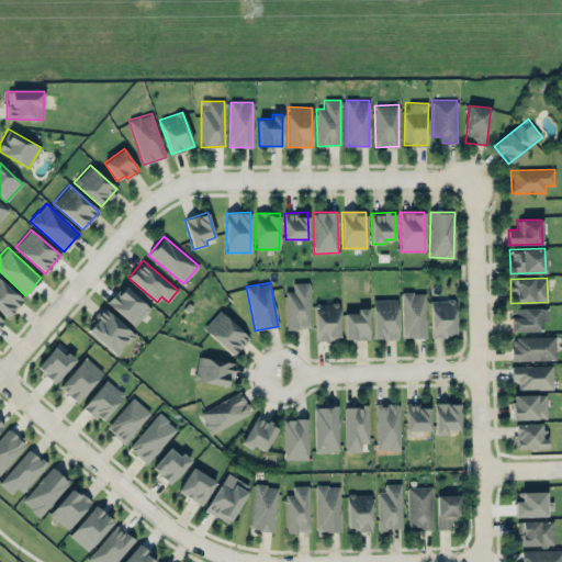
[(310,328),(308,282),(293,283),(293,291),(285,291),(287,329),(310,328)]
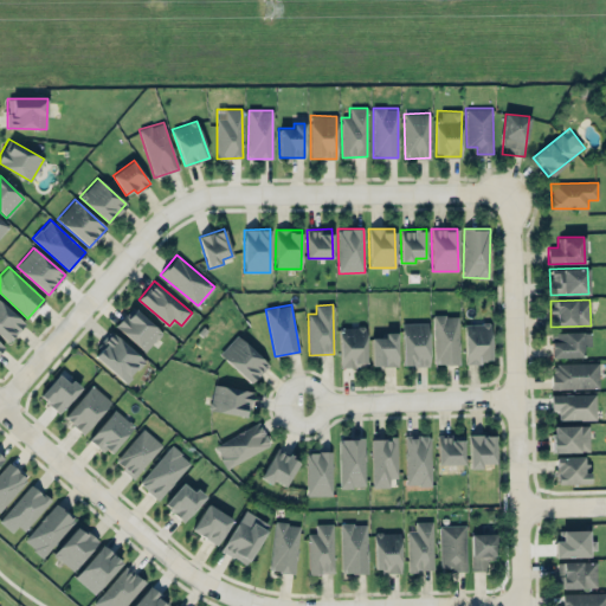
[(146,352),(162,331),(130,307),(115,327),(146,352)]
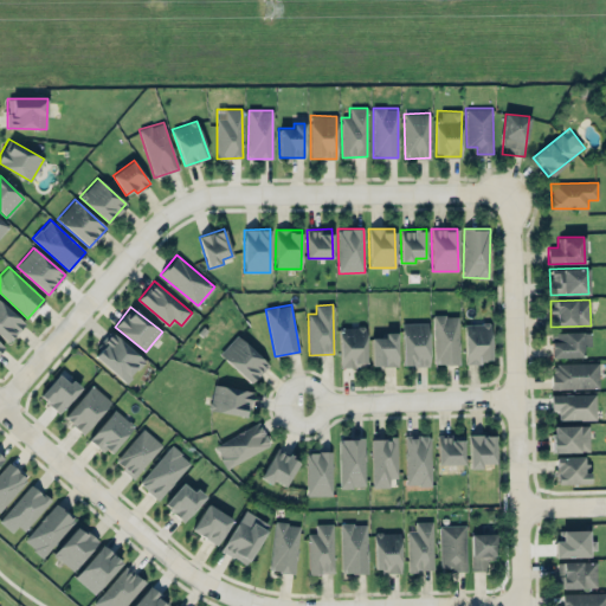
[(459,363),(458,315),(433,316),(434,365),(459,363)]
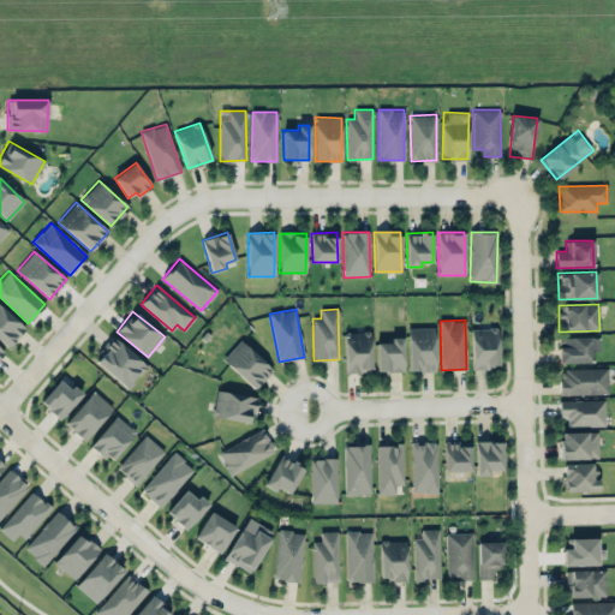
[(434,328),(407,328),(408,371),(435,370),(434,328)]
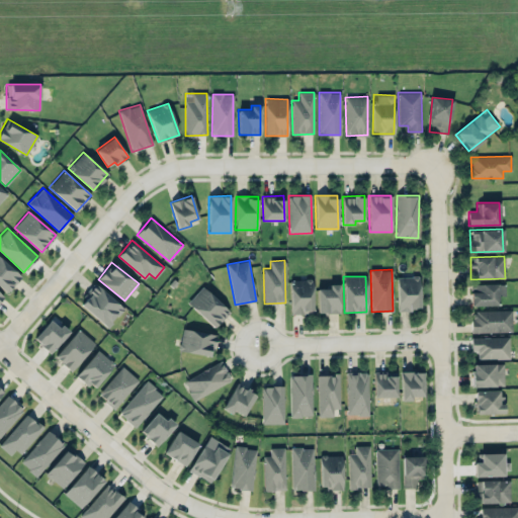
[(398,311),(420,310),(419,276),(397,277),(398,311)]
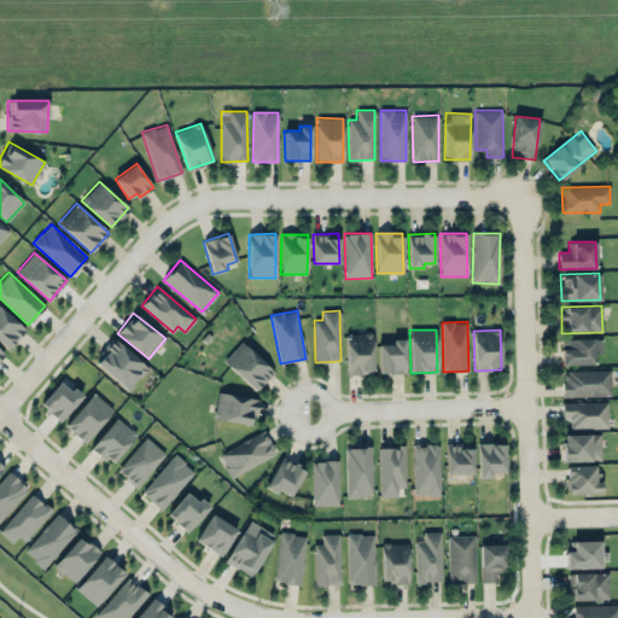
[(373,373),(373,333),(347,333),(347,373),(373,373)]
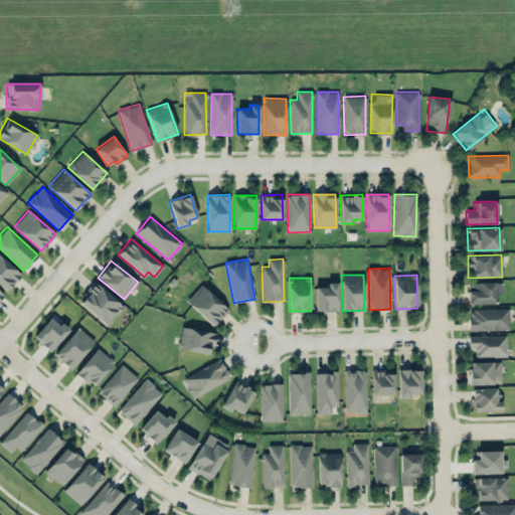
[(338,311),(337,282),(328,283),(328,287),(315,287),(316,311),(338,311)]
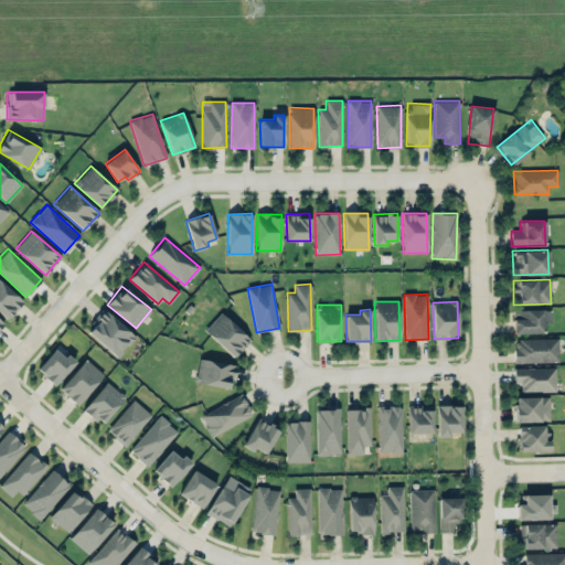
[(550,309),(513,310),(513,334),(542,333),(542,322),(551,322),(550,309)]
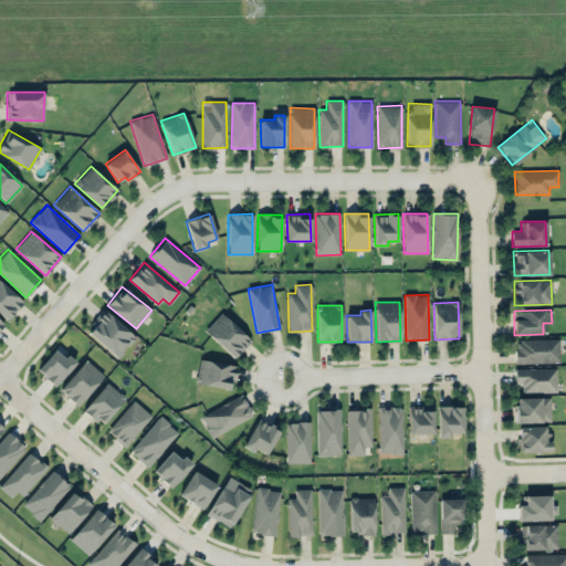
[(135,336),(104,311),(86,332),(117,357),(135,336)]
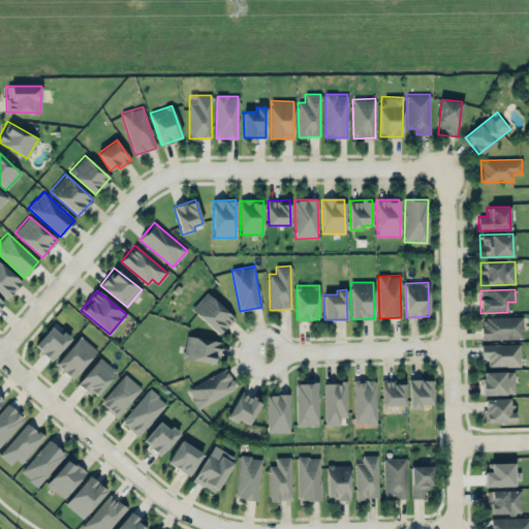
[(191,309),(219,335),(235,318),(207,292),(191,309)]
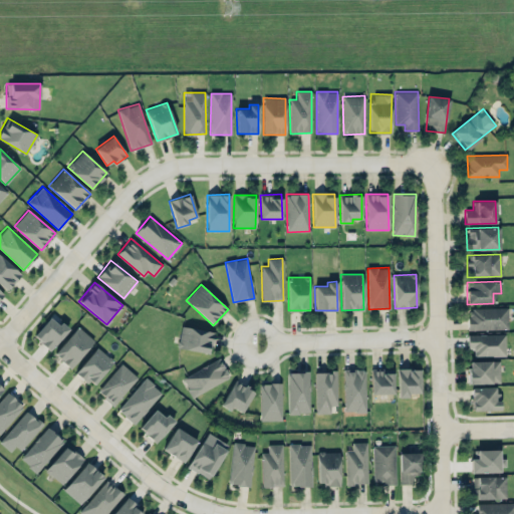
[(507,307),(468,308),(468,330),(507,329),(507,307)]
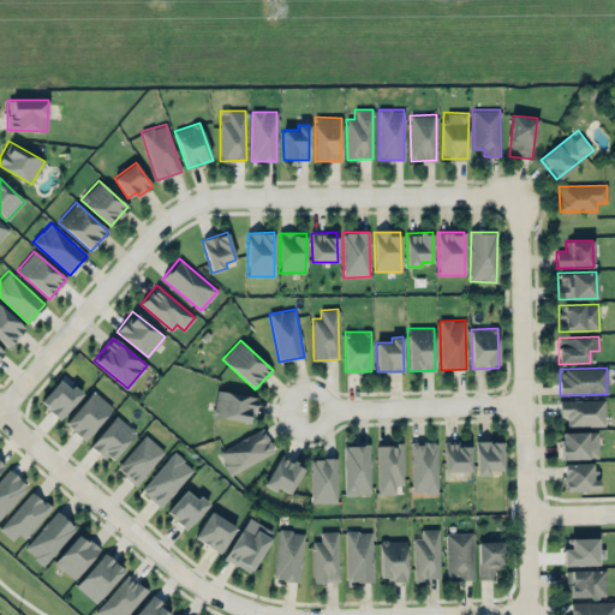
[(40,402),(60,419),(81,394),(60,377),(40,402)]
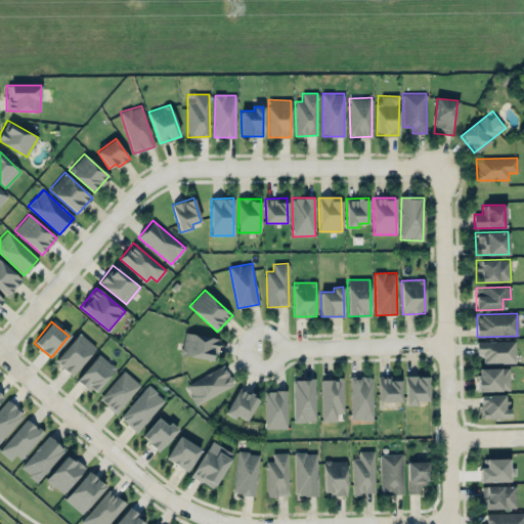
[(71,375),(96,348),(80,333),(54,359),(71,375)]
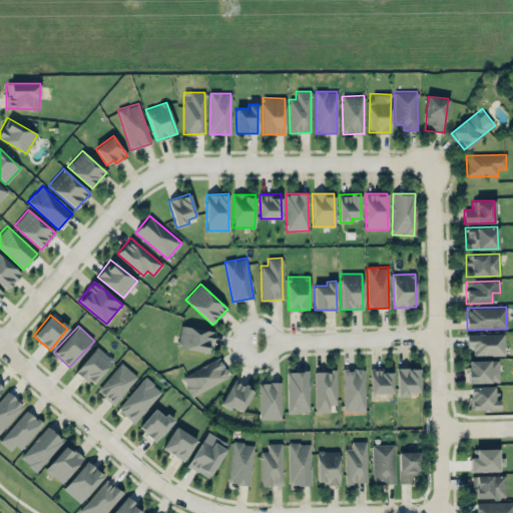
[(210,352),(213,330),(179,326),(177,348),(210,352)]
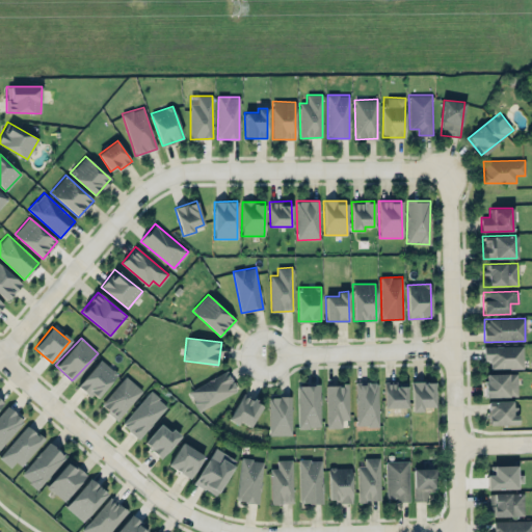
[(523,345),(483,346),(484,361),(489,361),(490,369),(523,368),(523,345)]
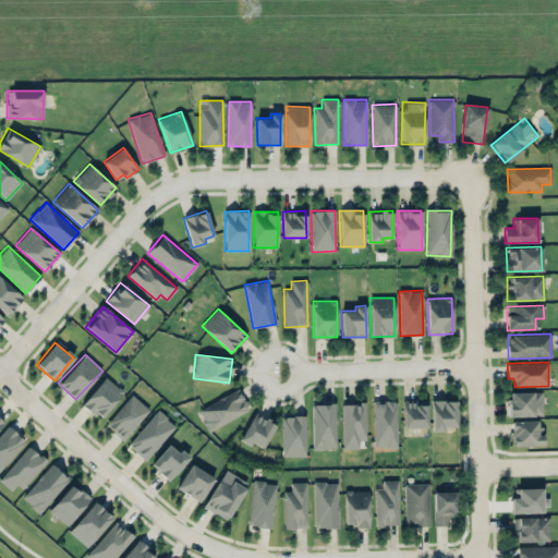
[(101,419),(123,391),(104,376),(82,404),(101,419)]
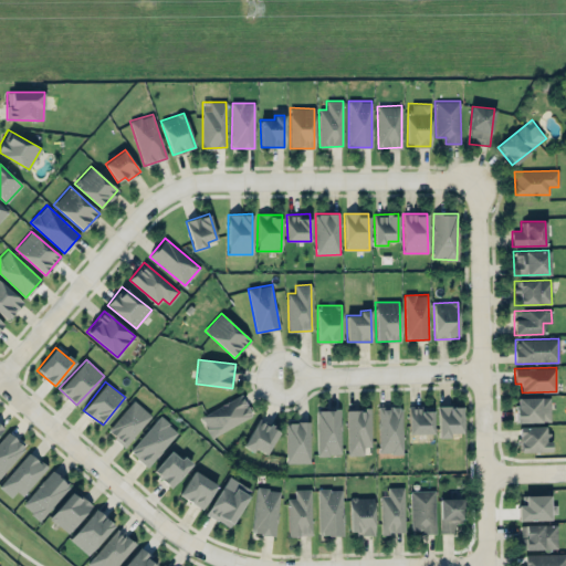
[(200,417),(211,438),(252,416),(241,394),(200,417)]
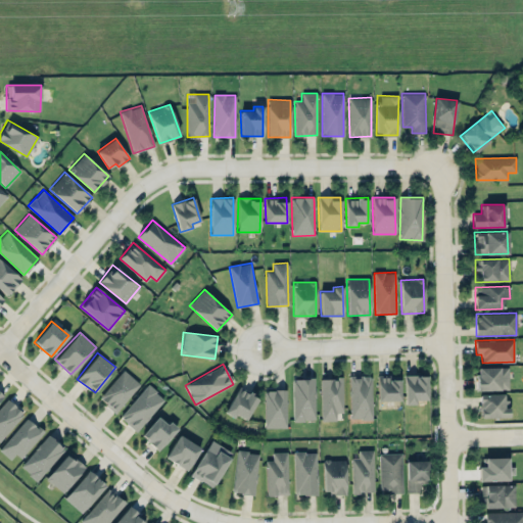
[(477,390),(509,390),(508,367),(477,368),(477,390)]
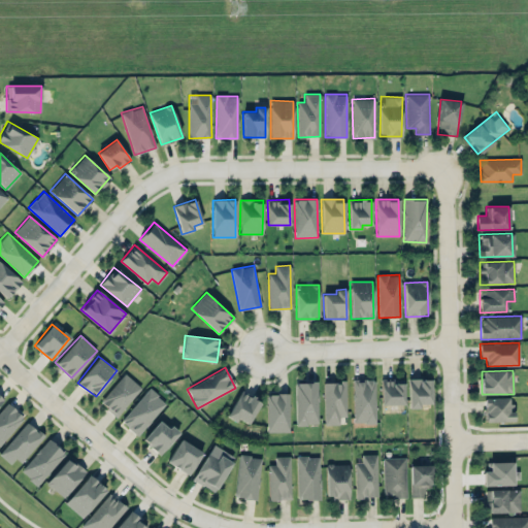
[(141,388),(125,373),(99,401),(117,417),(141,388)]
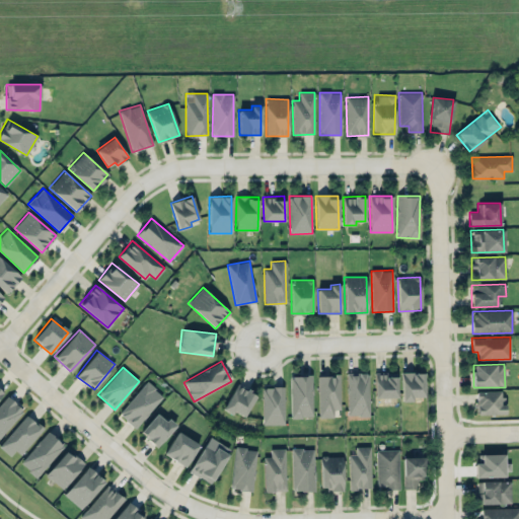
[(347,415),(369,415),(368,372),(347,373),(347,415)]
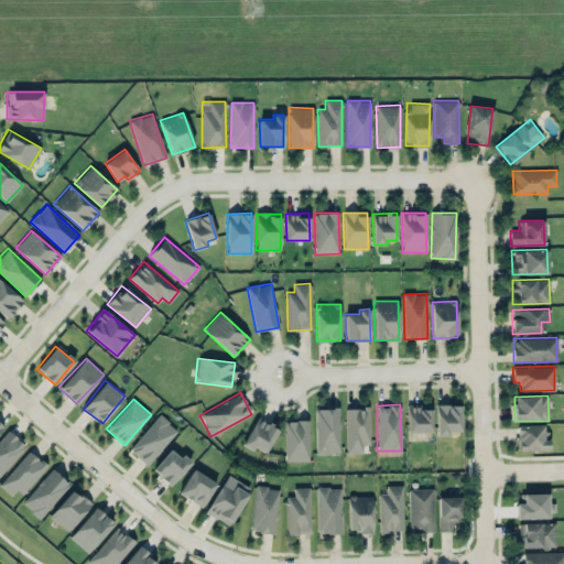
[(432,432),(431,404),(407,405),(408,432),(432,432)]
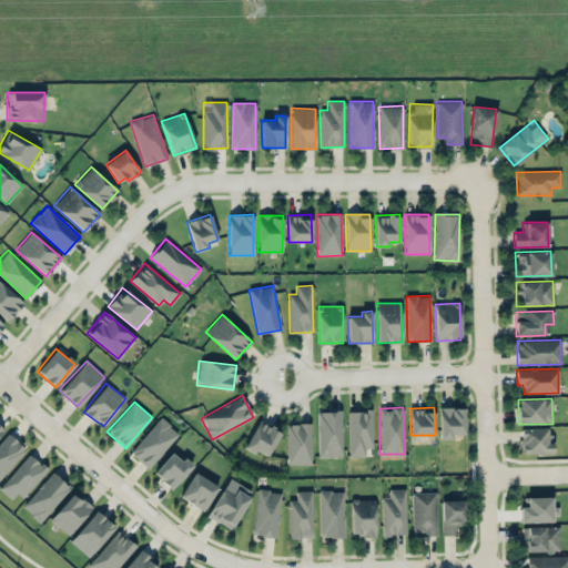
[(439,439),(454,438),(453,434),(464,434),(464,407),(438,408),(439,439)]
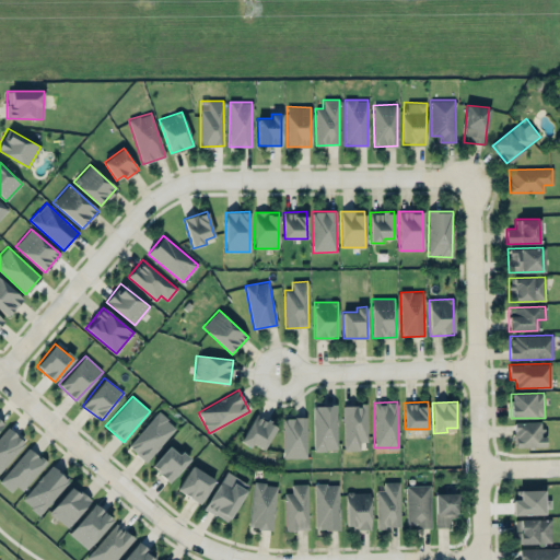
[(368,441),(366,404),(343,405),(343,450),(360,450),(360,441),(368,441)]
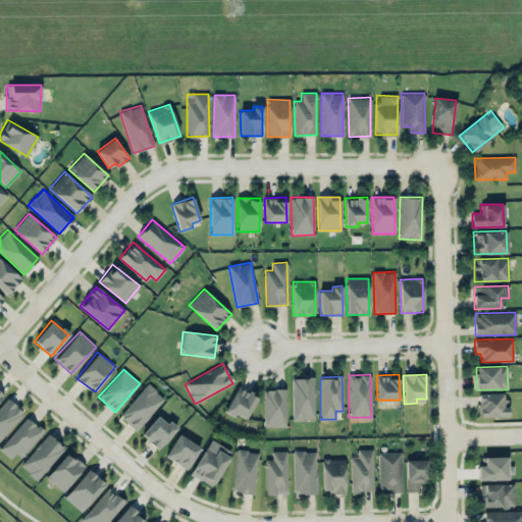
[(314,420),(314,377),(293,377),(293,420),(314,420)]
